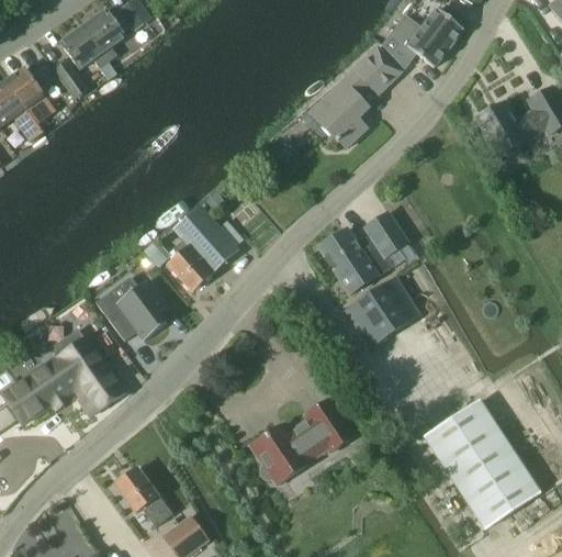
[(120,8),(134,29),(152,17),(141,0),(131,0),(120,8)]
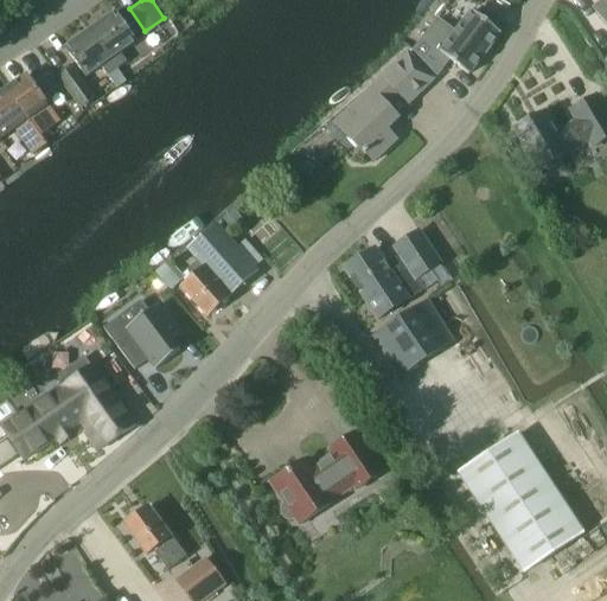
[(596,0),(593,4),(606,20),(606,0),(596,0)]
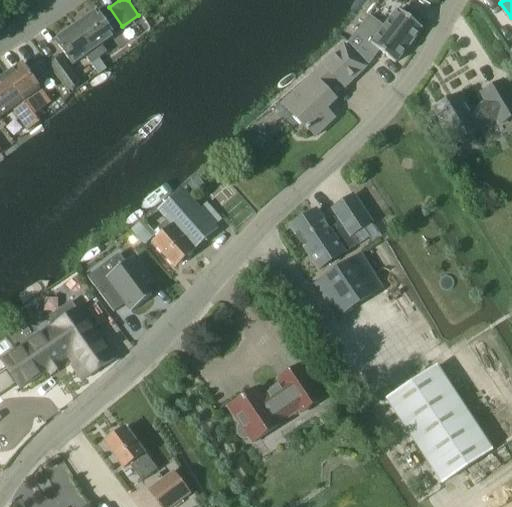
[(369,12),(348,40),(368,61),(379,47),(395,59),(405,46),(406,46),(412,38),(422,24),(417,21),(423,14),(408,2),(402,9),(398,6),(384,24),(369,12)]
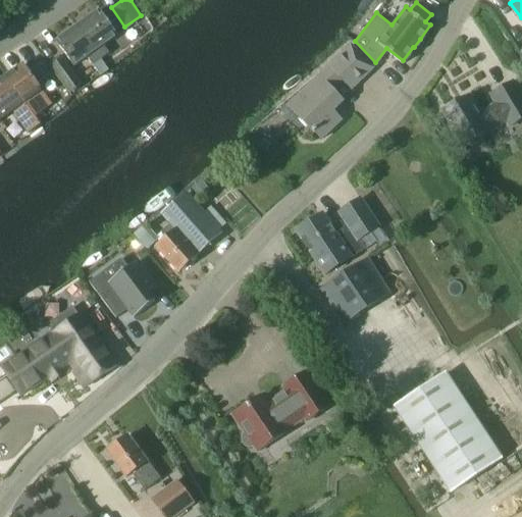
[(109,50),(103,41),(116,31),(99,7),(77,23),(101,56),(109,50)]
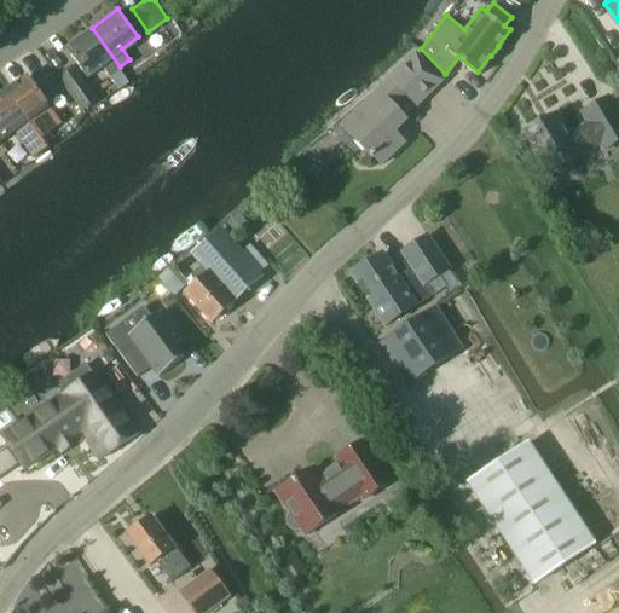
[(110,73),(120,67),(92,28),(68,46),(88,74),(103,63),(110,73)]
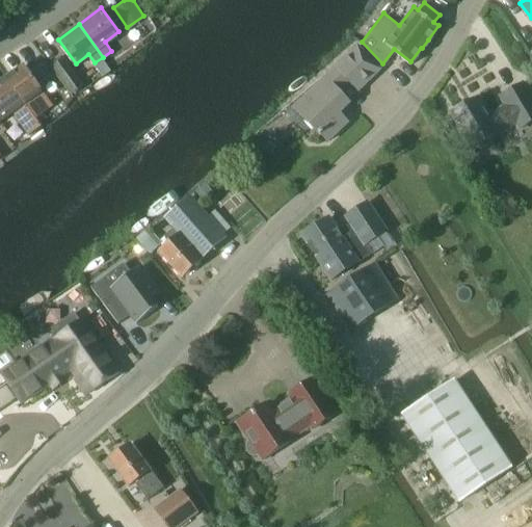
[(351,81),(357,87),(380,66),(358,43),(307,93),(315,101),(303,113),(328,139),(348,120),(339,110),(347,101),(340,93),(351,81)]
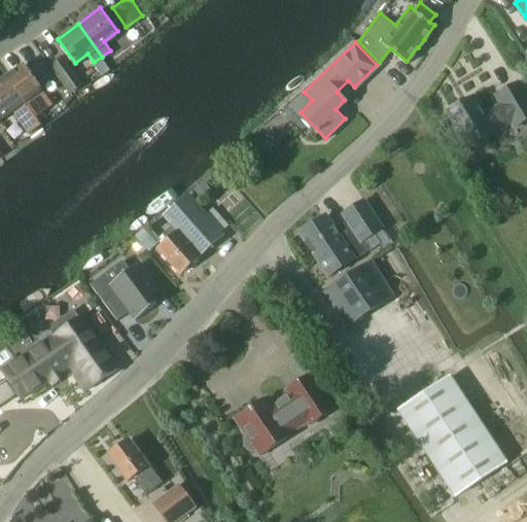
[(64,56),(51,64),(71,91),(83,82),(64,56)]
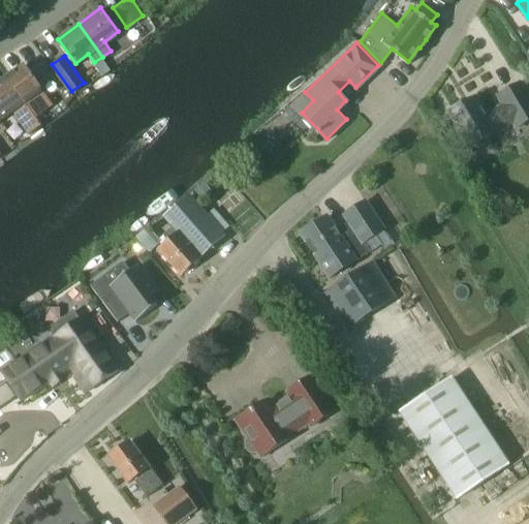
[(23,62),(6,74),(35,115),(35,114),(52,102),(36,81),(29,70),(23,62)]
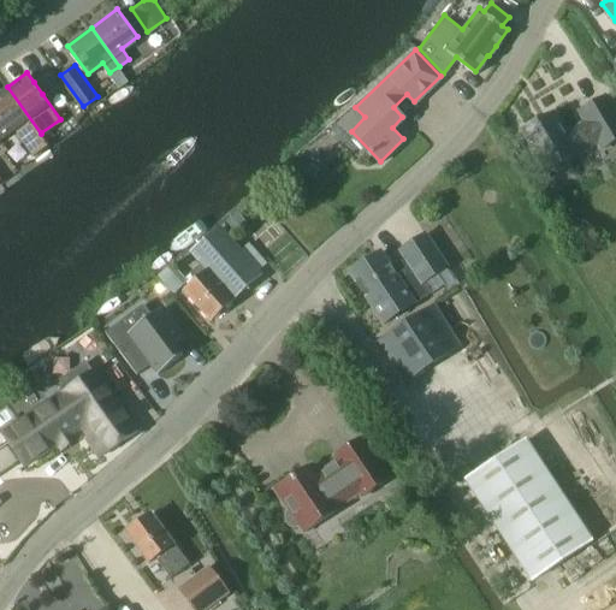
[(47,72),(34,82),(42,94),(55,84),(47,72)]
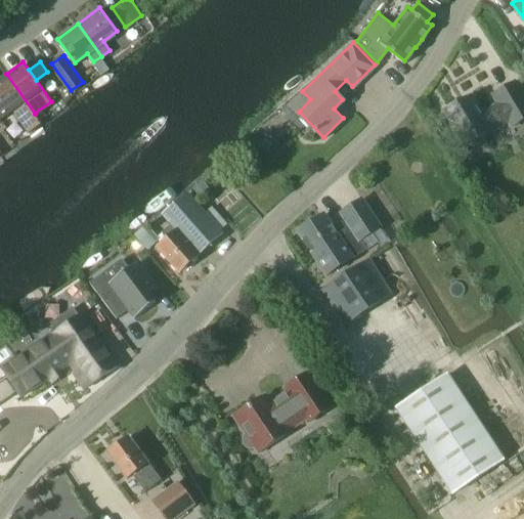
[(0,77),(0,117),(12,110),(18,118),(19,117),(29,130),(41,121),(35,113),(35,114),(6,74),(0,77)]
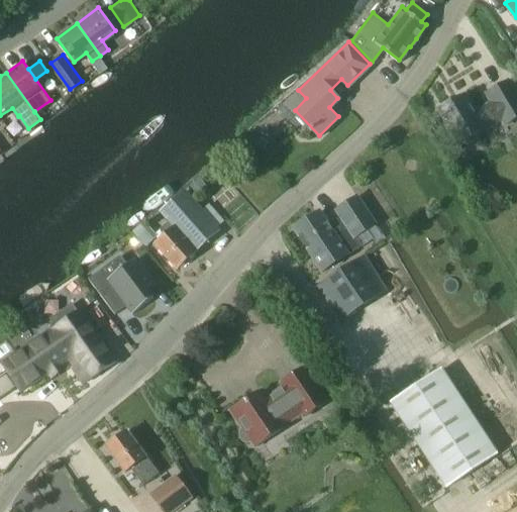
[(462,92),(438,106),(458,141),(487,124),(489,127),(501,120),(504,125),(516,117),(516,91),(508,77),(484,92),(488,99),(472,109),(462,92)]
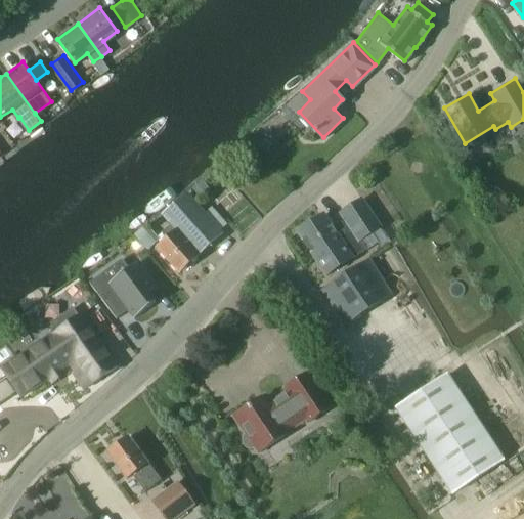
[(199,198),(210,187),(202,177),(190,187),(199,198)]
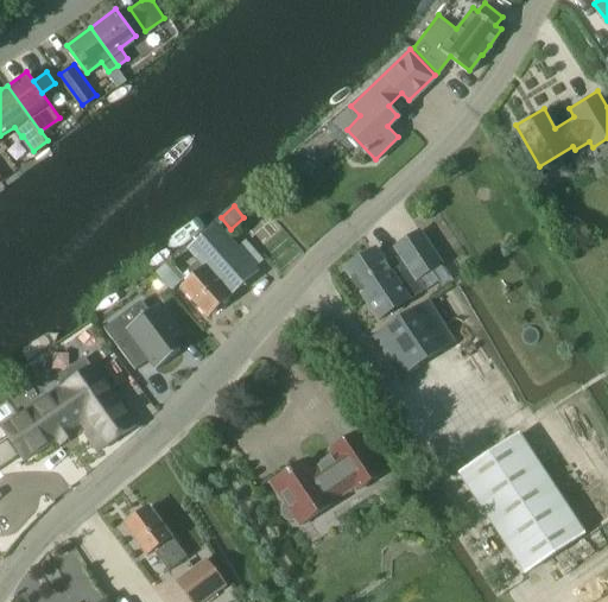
[(184,284),(209,314),(233,293),(232,292),(258,270),(217,222),(190,246),(207,264),(184,284)]
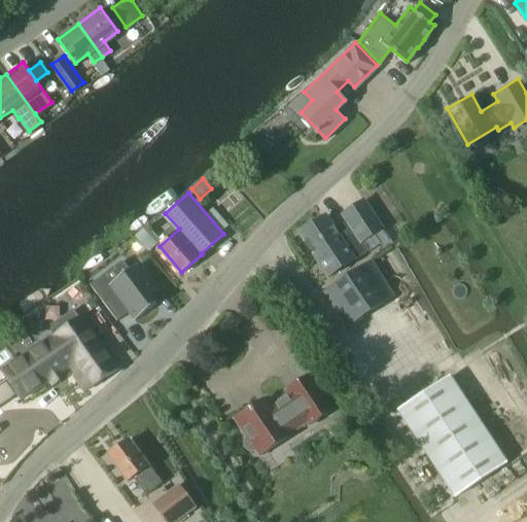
[(369,249),(361,239),(382,224),(363,197),(342,211),(346,218),(335,225),(325,212),(299,230),(316,255),(328,275),(369,249)]
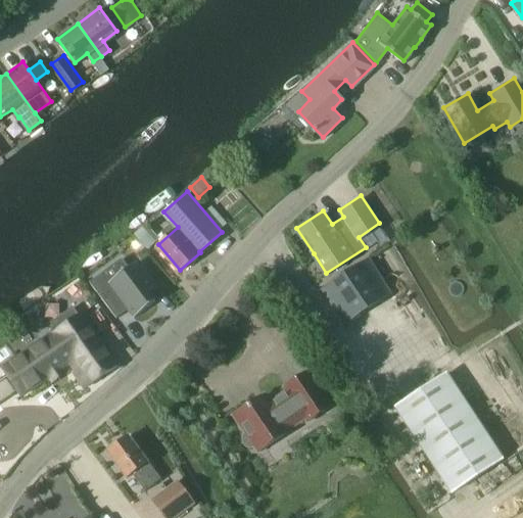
[(368,254),(322,286),(344,321),(391,289),(368,254)]
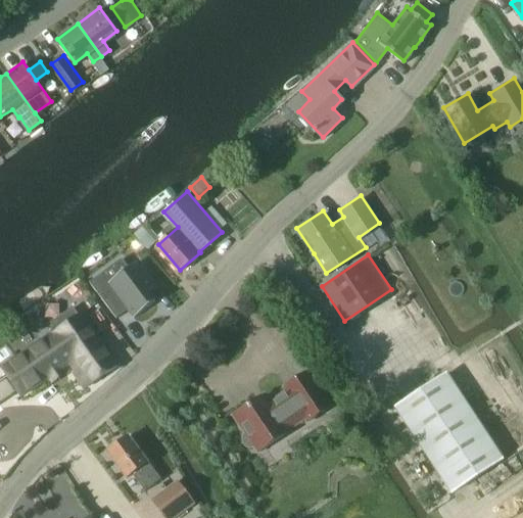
[(138,259),(109,280),(102,270),(90,279),(116,315),(129,305),(135,314),(155,298),(148,288),(155,282),(138,259)]
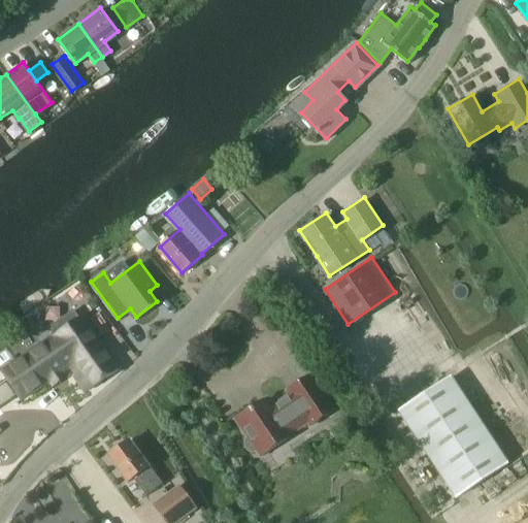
[(84,314),(57,331),(1,368),(20,397),(70,363),(76,371),(74,372),(85,388),(119,365),(84,314)]
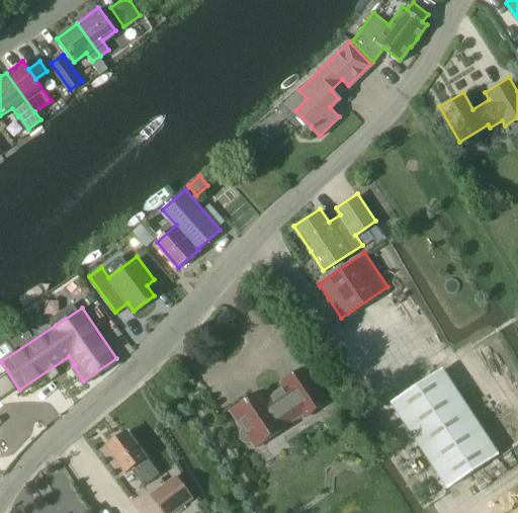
[(261,389),(232,408),(243,426),(242,427),(240,430),(240,434),(242,437),(246,439),(250,439),(252,438),(255,444),(285,424),(283,422),(301,410),(305,414),(327,399),(304,365),(282,380),(284,385),(266,397),(261,389)]
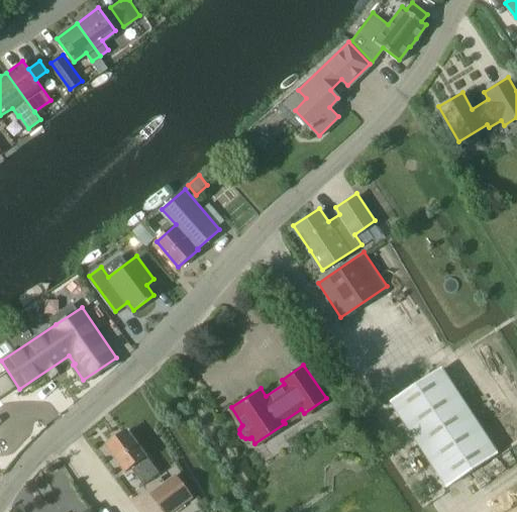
[(497,451),(441,367),(390,400),(445,485),(497,451)]
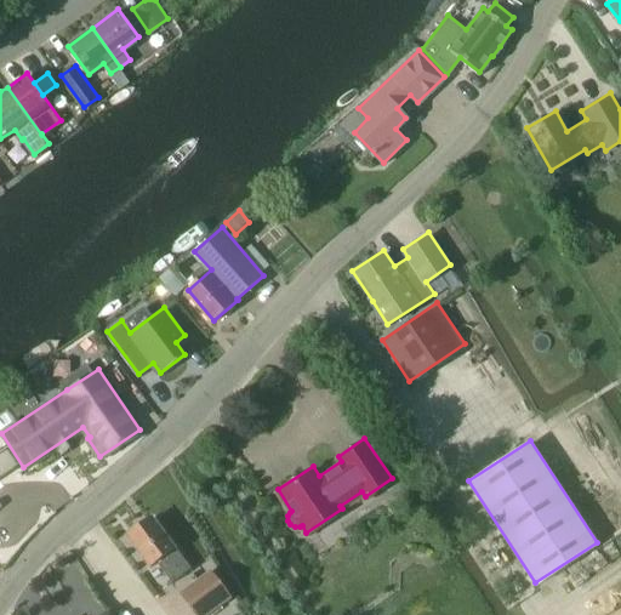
[(153,514),(127,533),(151,564),(158,558),(172,578),(191,565),(153,514)]
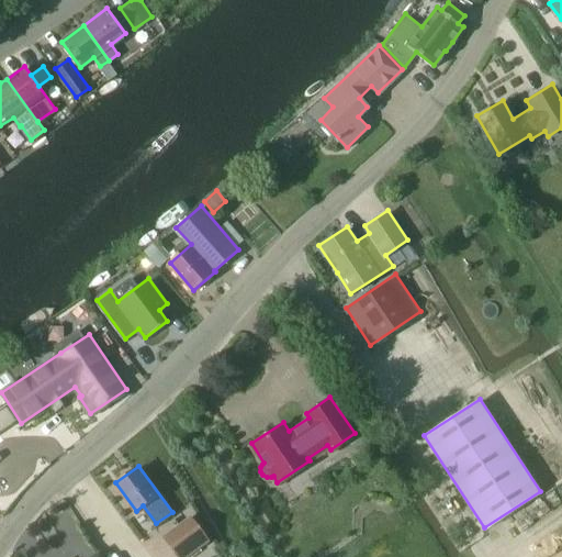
[(190,513),(163,535),(178,556),(186,556),(210,538),(190,513)]
